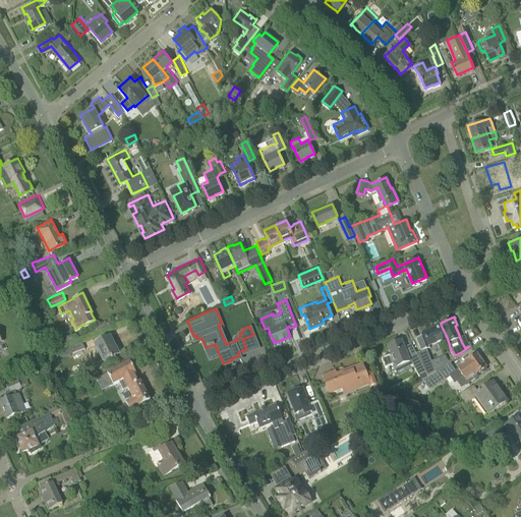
[(446,335),(441,325),(432,328),(431,326),(423,329),(422,329),(424,332),(416,335),(416,336),(421,347),(421,348),(416,350),(425,369),(427,372),(436,367),(427,345),(429,345),(428,343),(446,335)]
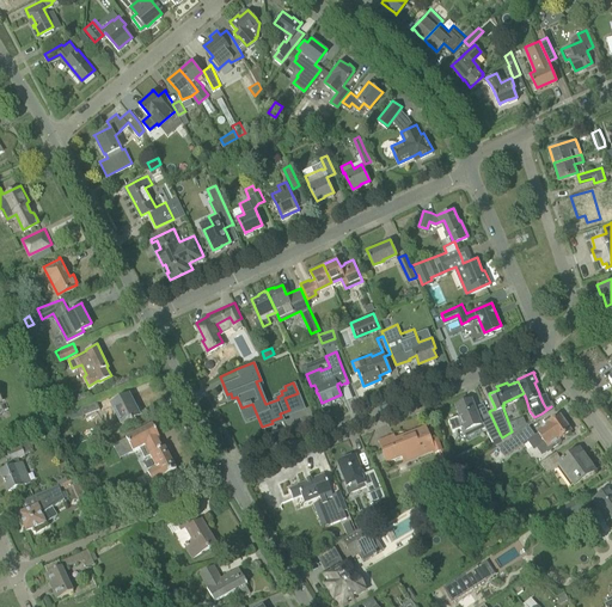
[(122,422),(123,421),(129,418),(130,420),(133,418),(132,417),(139,412),(128,393),(129,393),(128,392),(111,400),(112,402),(102,405),(105,412),(116,409),(122,422)]
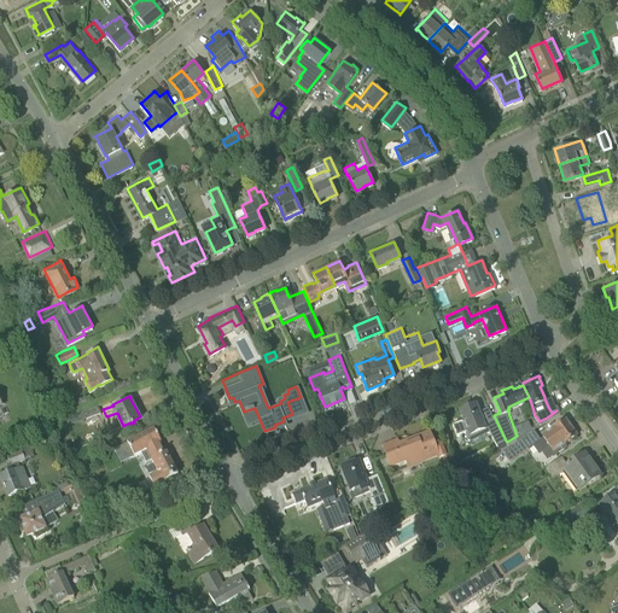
[(505,438),(493,415),(483,419),(476,401),(460,407),(465,418),(462,419),(462,418),(453,421),(458,432),(466,428),(468,427),(470,432),(483,427),(484,431),(489,430),(496,443),(505,438)]
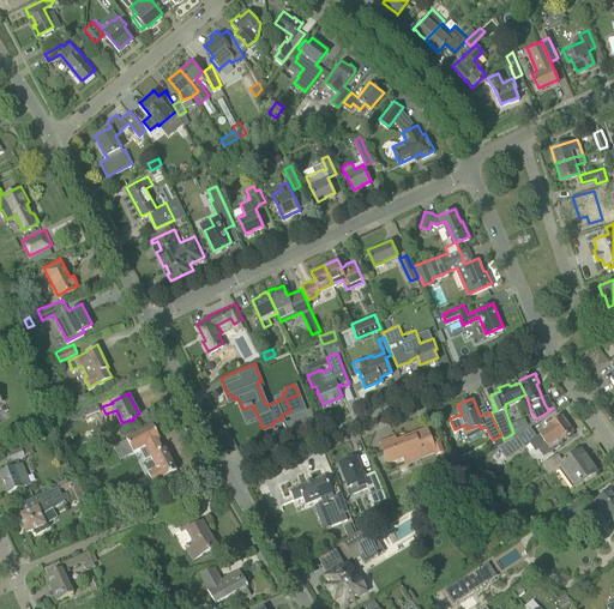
[(96,399),(79,406),(83,415),(100,408),(96,399)]
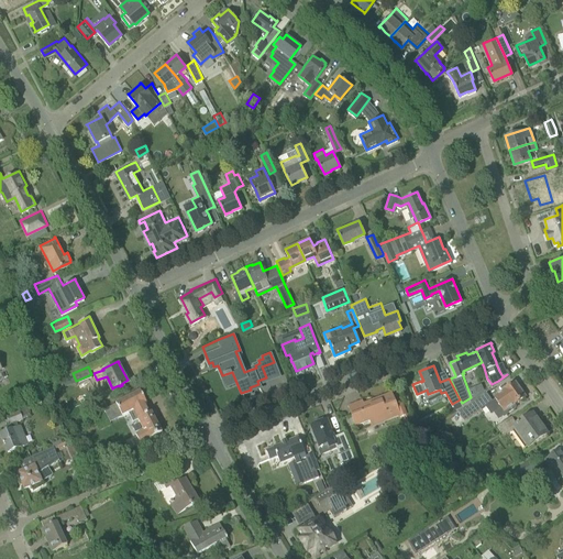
[(475,397),(459,409),(464,417),(485,403),(490,412),(501,404),(506,410),(516,403),(515,402),(525,395),(515,380),(495,395),(495,396),(493,397),(486,390),(484,392),(475,397)]
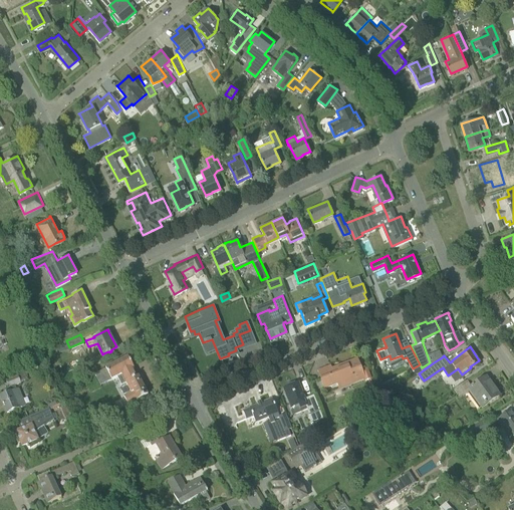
[(132,352),(122,356),(94,371),(100,383),(121,371),(126,380),(131,390),(123,393),(129,402),(148,393),(139,373),(136,374),(132,365),(126,367),(121,358),(132,352)]
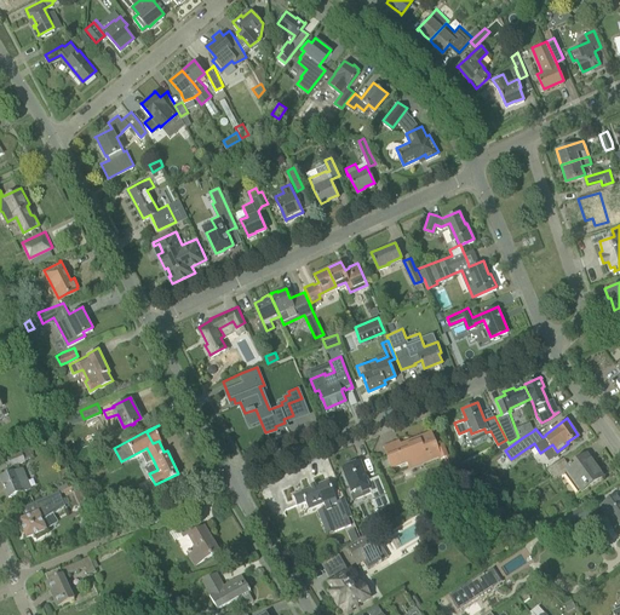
[(388,454),(391,466),(392,466),(422,455),(423,459),(434,455),(431,450),(438,448),(441,455),(448,453),(443,441),(436,443),(431,430),(407,440),(408,441),(401,443),(402,448),(388,454)]
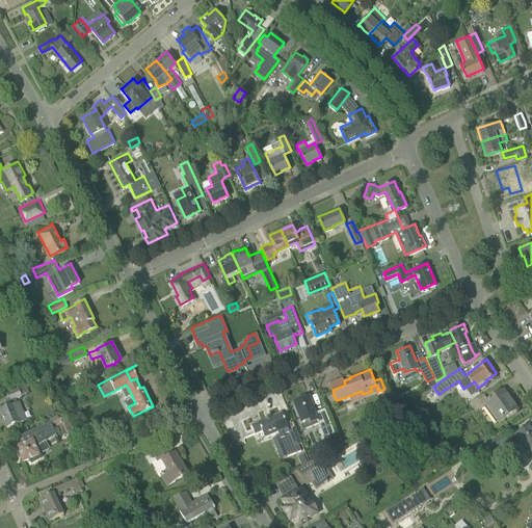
[(22,393),(22,392),(29,389),(26,383),(19,385),(7,390),(10,398),(12,402),(0,407),(7,424),(20,419),(16,408),(21,406),(19,400),(18,401),(16,396),(22,393)]
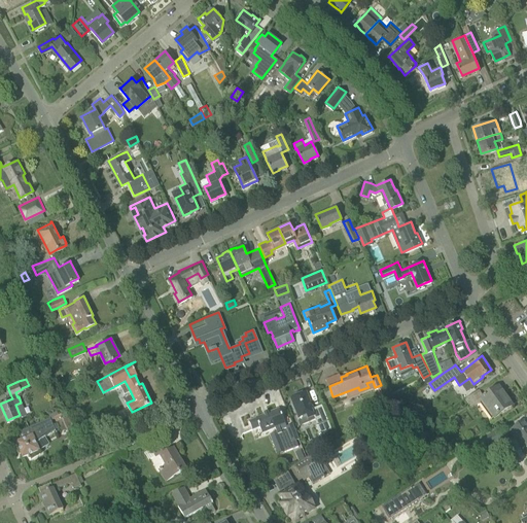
[(495,415),(503,409),(512,403),(498,384),(490,390),(484,394),(479,387),(465,395),(471,405),(482,397),(495,415)]
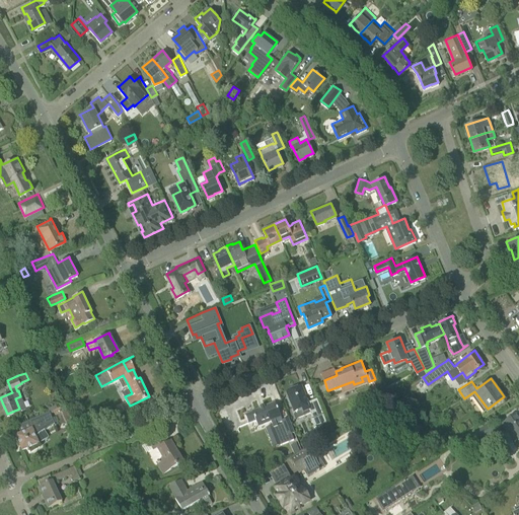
[(313,425),(326,420),(316,395),(308,399),(301,383),(286,389),(294,410),(302,407),(303,410),(309,408),(312,416),(310,417),(313,425)]
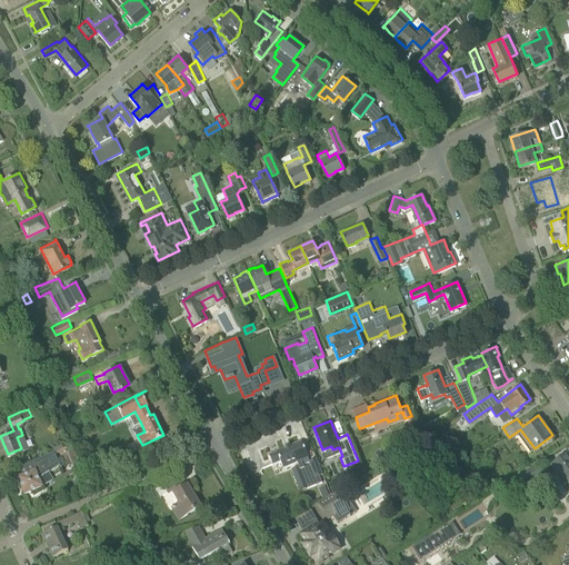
[(428,437),(422,442),(430,453),(437,447),(428,437)]
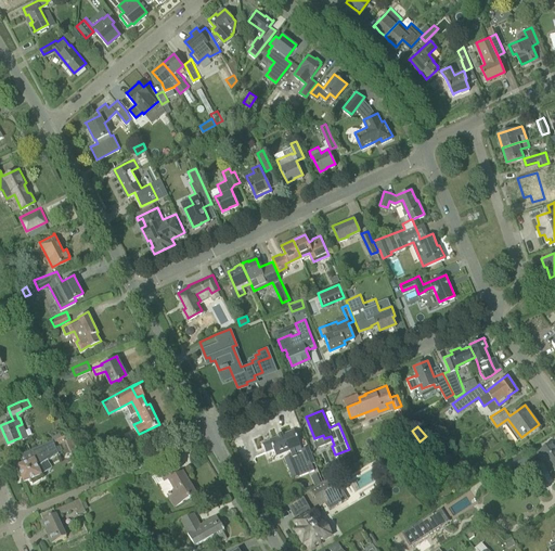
[(318,465),(309,444),(301,447),(294,427),(269,437),(270,438),(262,440),(266,449),(273,446),(275,452),(289,447),(299,473),(318,465)]
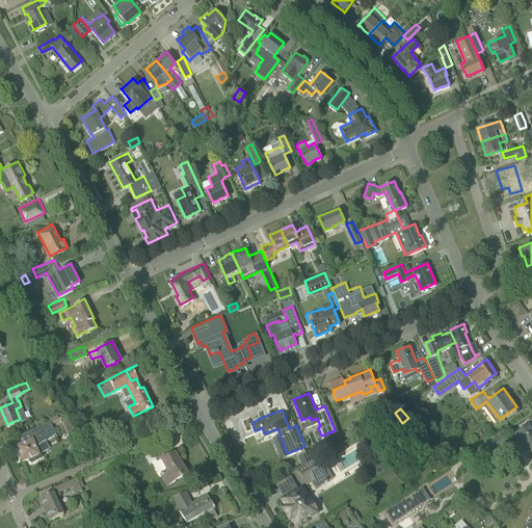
[(51,419),(38,424),(29,428),(32,437),(16,444),(23,459),(29,456),(31,460),(41,454),(40,452),(36,444),(56,431),(52,421),(63,416),(62,414),(51,419)]
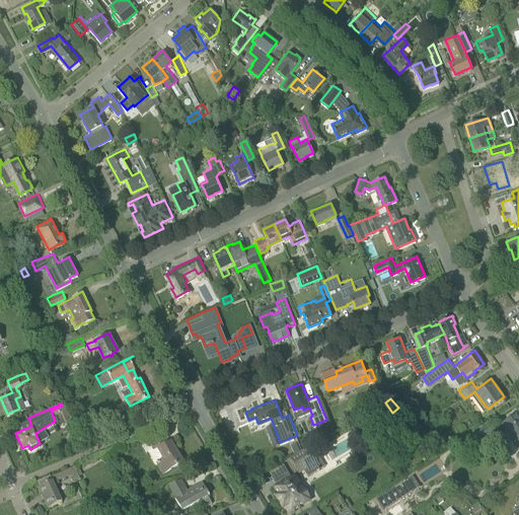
[(518,437),(518,438),(518,417),(515,412),(501,422),(514,439),(518,437)]
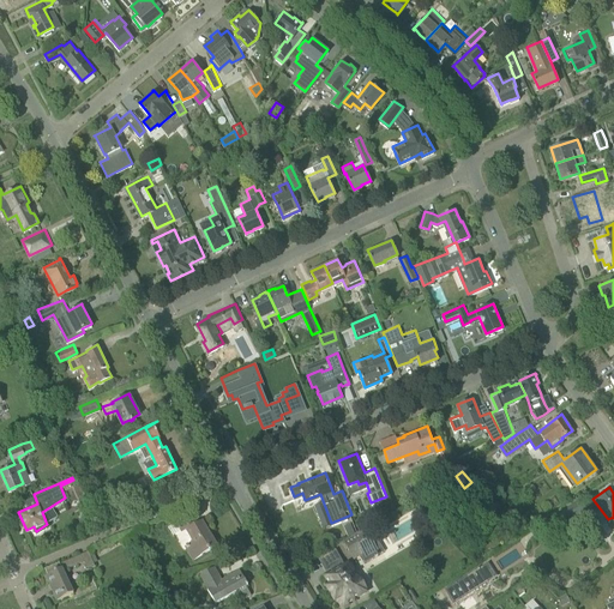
[(116,507),(112,496),(112,494),(98,500),(103,513),(116,507)]
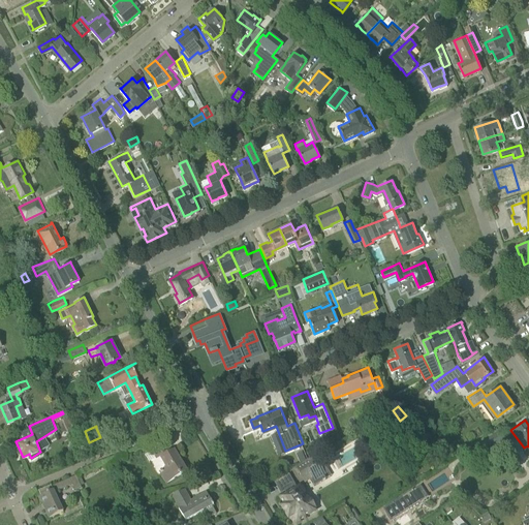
[(430,433),(426,429),(414,439),(419,443),(430,433)]
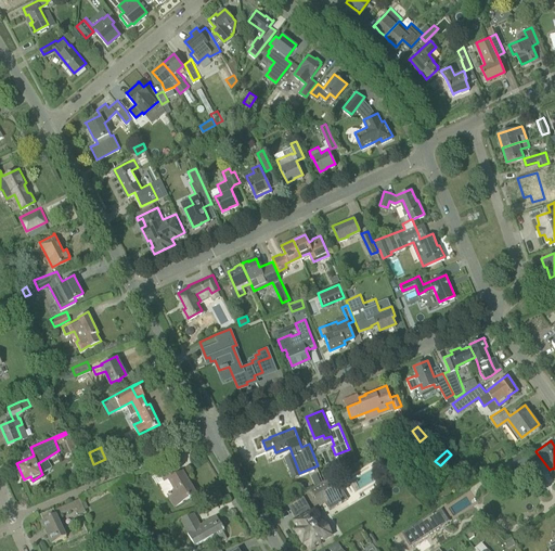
[(523,451),(507,460),(513,470),(528,460),(523,451)]
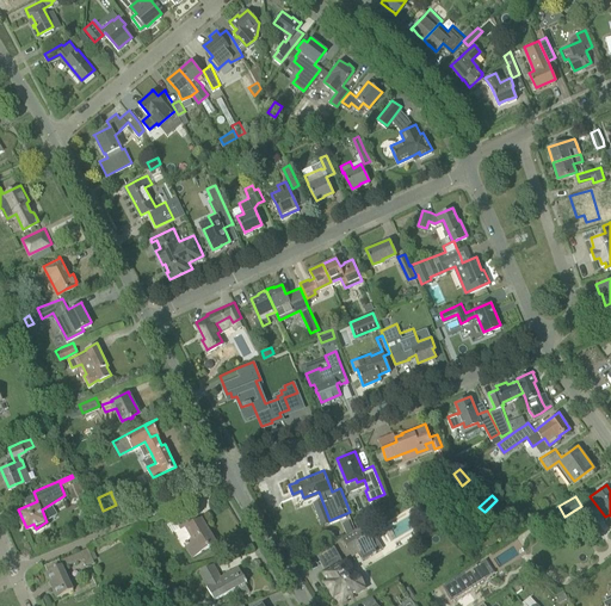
[(185,523),(193,536),(184,540),(191,554),(201,549),(215,540),(201,517),(193,521),(191,518),(186,509),(176,517),(180,525),(185,523)]
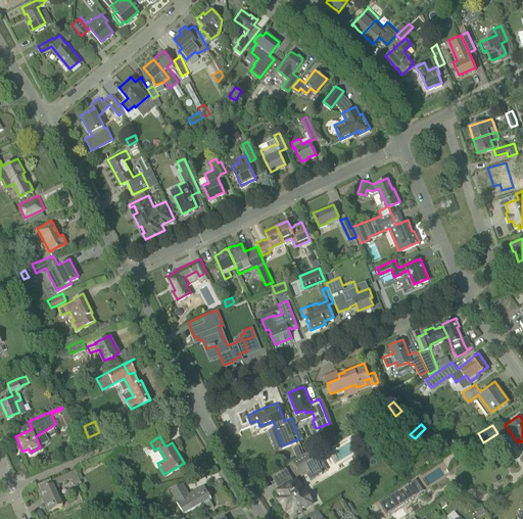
[(315,445),(293,459),(301,473),(306,470),(323,460),(315,445)]
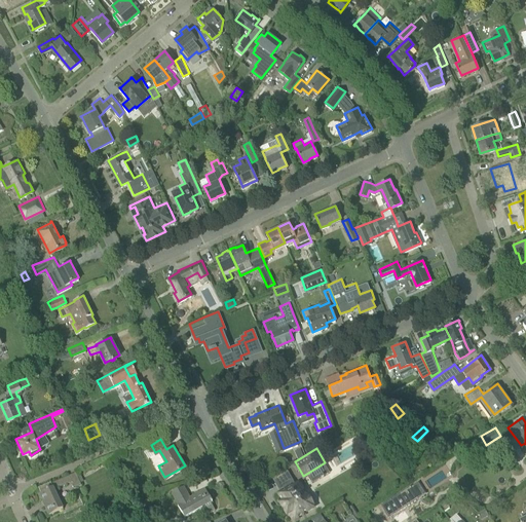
[(81,483),(79,479),(76,470),(38,485),(41,490),(39,491),(49,512),(63,506),(53,487),(72,479),(74,485),(81,483)]
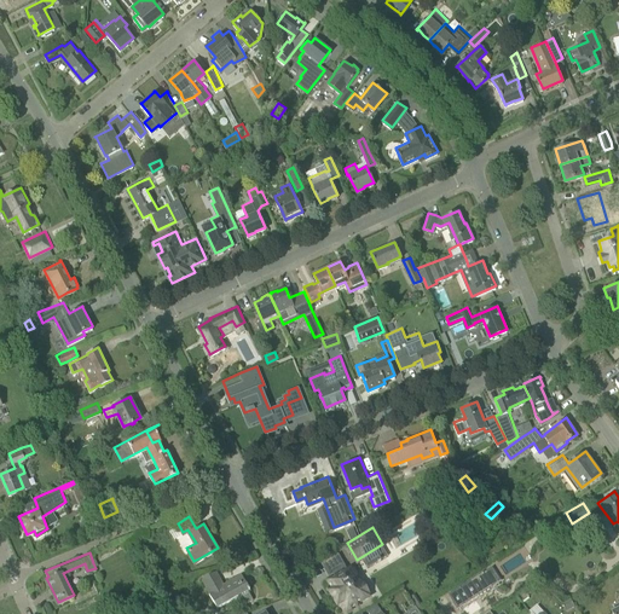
[(336,574),(329,579),(334,588),(330,590),(337,602),(340,601),(346,609),(357,603),(356,601),(368,594),(368,592),(370,590),(365,581),(362,583),(360,580),(362,580),(357,573),(356,574),(352,567),(348,569),(345,563),(334,571),(336,574)]
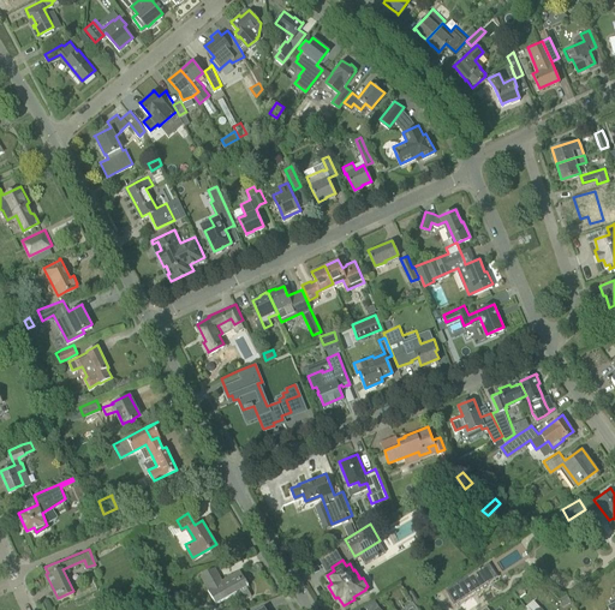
[(215,600),(237,588),(242,598),(250,592),(245,584),(246,584),(248,584),(249,584),(240,568),(222,579),(214,566),(201,573),(208,587),(215,600)]
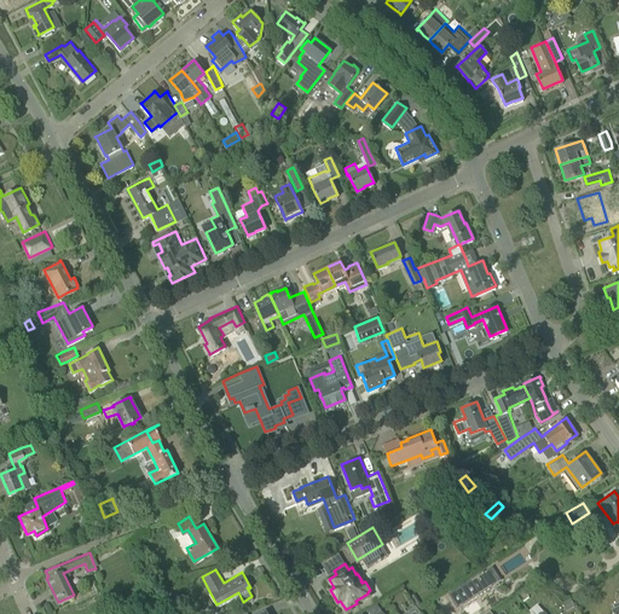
[(474,575),(435,600),(444,613),(485,588),(492,583),(482,569),(474,575)]
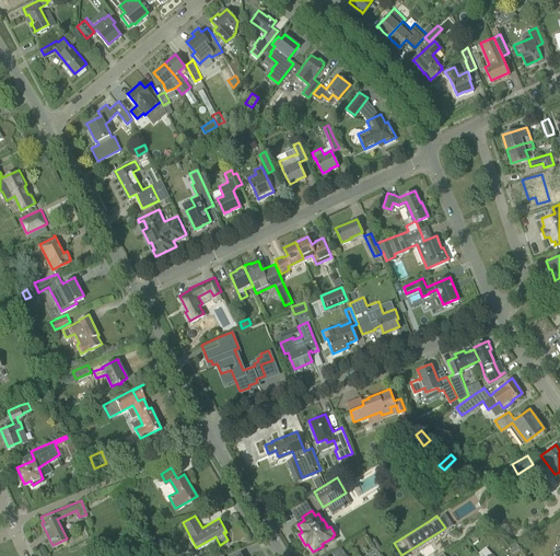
[(346,555),(339,544),(331,549),(335,555),(333,555),(328,555),(328,554),(324,555),(346,555)]
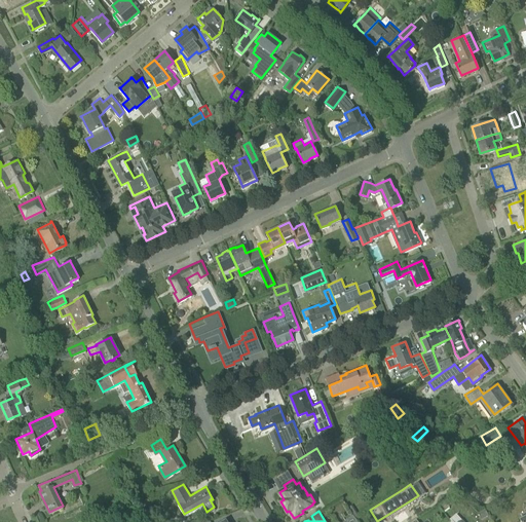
[(453,521),(465,521),(462,517),(461,518),(455,512),(449,517),(453,521)]
